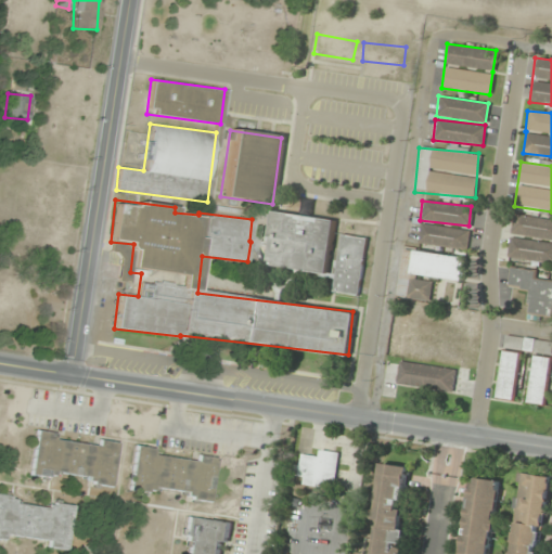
[(264,266),(325,273),(333,219),(271,210),(264,266)]
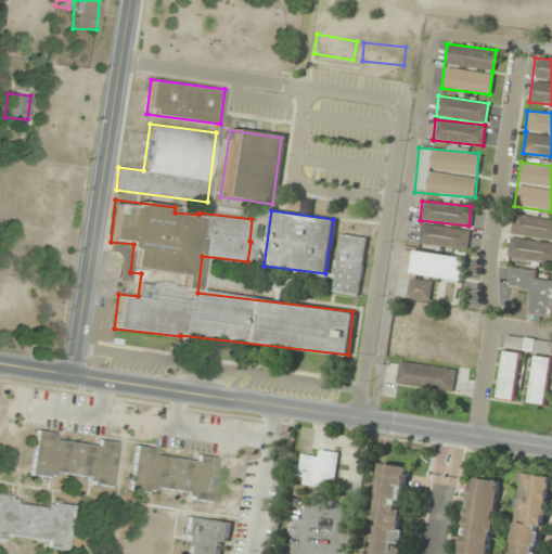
[(509,236),(506,257),(551,262),(551,220),(513,216),(510,236),(509,236)]
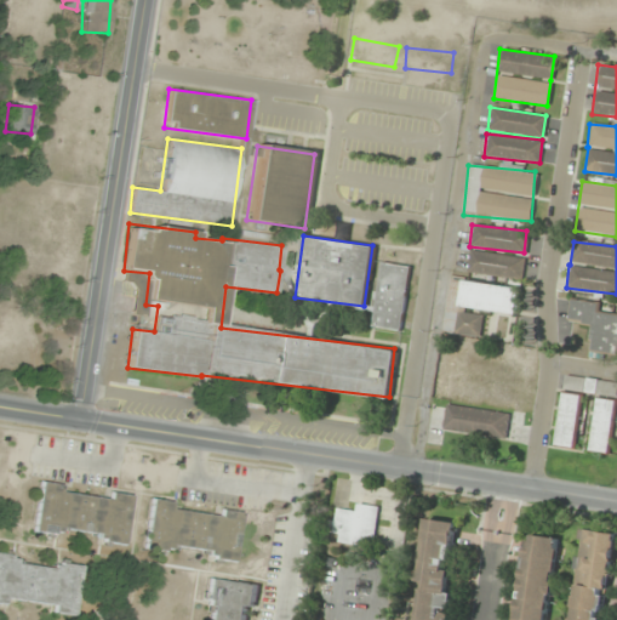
[(523,257),(468,250),(466,273),(520,279),(523,257)]
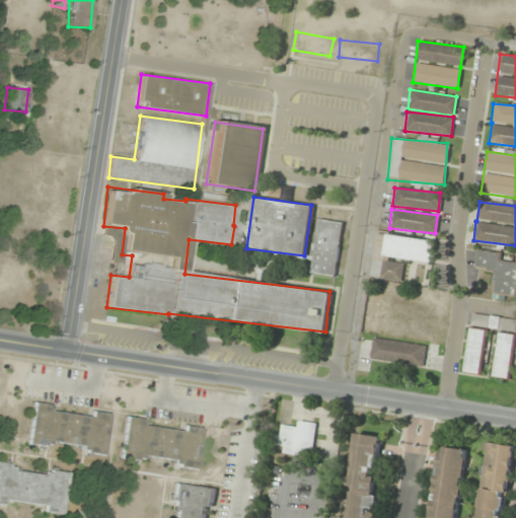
[(334,276),(342,223),(317,219),(309,272),(334,276)]
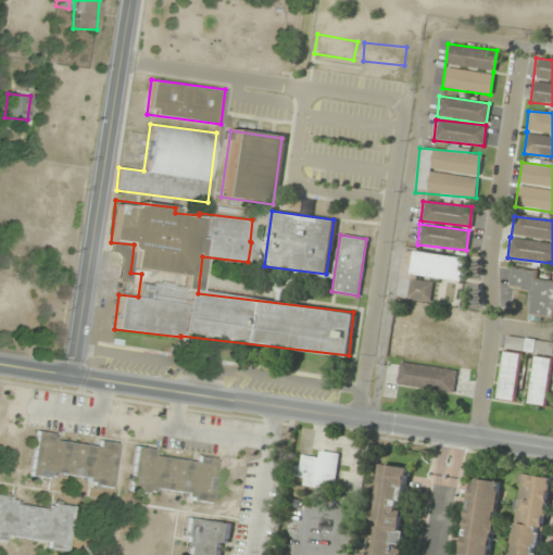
[(464,257),(402,250),(398,278),(407,279),(405,297),(428,299),(431,278),(462,282),(464,257)]
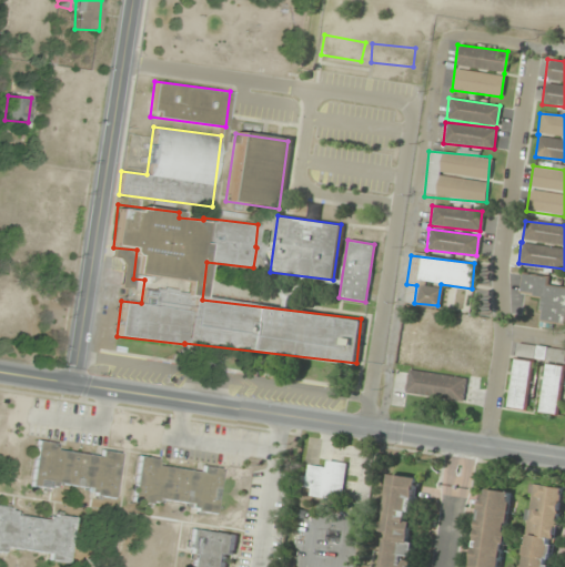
[(537,320),(564,323),(564,311),(564,287),(546,285),(546,276),(522,274),(518,294),(541,296),(537,320)]
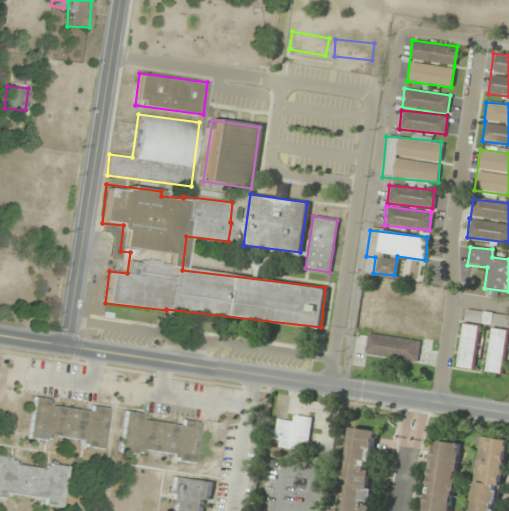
[(491,325),(484,371),(500,373),(508,315),(464,309),(463,322),(491,325)]
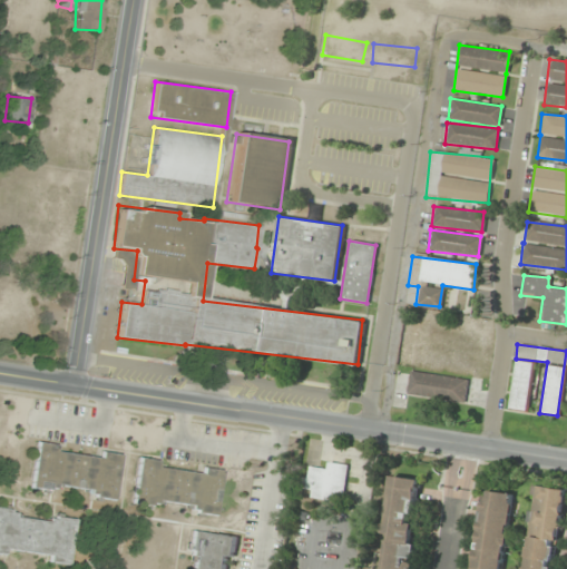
[(507,409),(525,411),(533,363),(515,360),(507,409)]
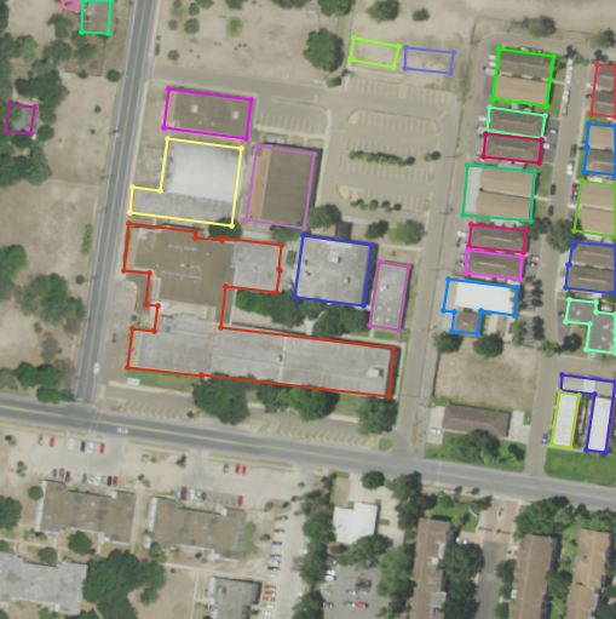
[(502,436),(506,412),(443,405),(441,428),(502,436)]
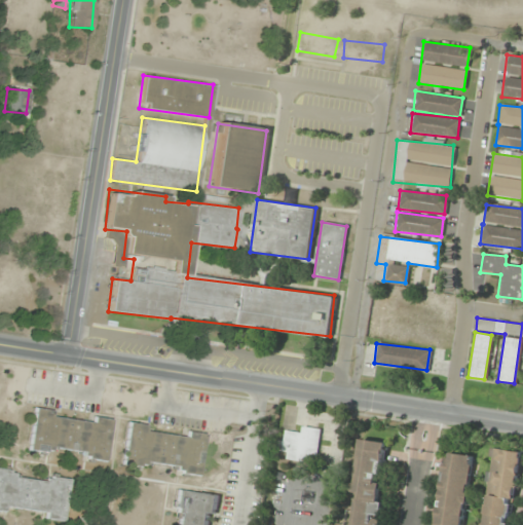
[(105,458),(110,418),(90,416),(89,421),(51,416),(52,410),(32,407),(26,448),(105,458)]
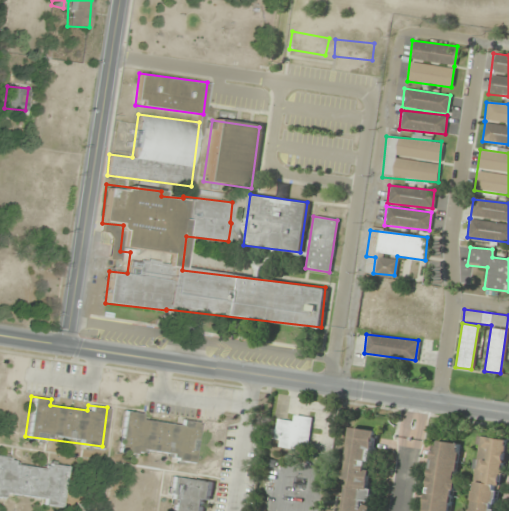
[(192,460),(198,421),(178,418),(177,425),(140,419),(141,412),(122,410),(117,449),(192,460)]
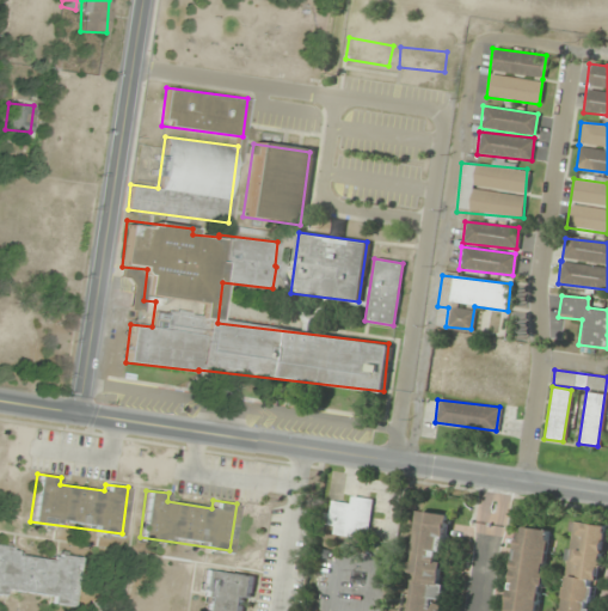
[(325,533),(366,538),(370,499),(350,496),(349,505),(329,502),(325,533)]
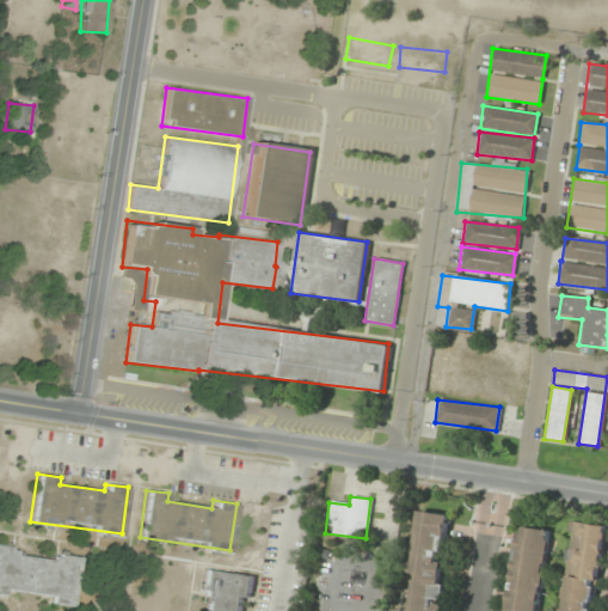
[(440,610),(449,513),(416,511),(410,573),(413,574),(410,610),(440,610)]
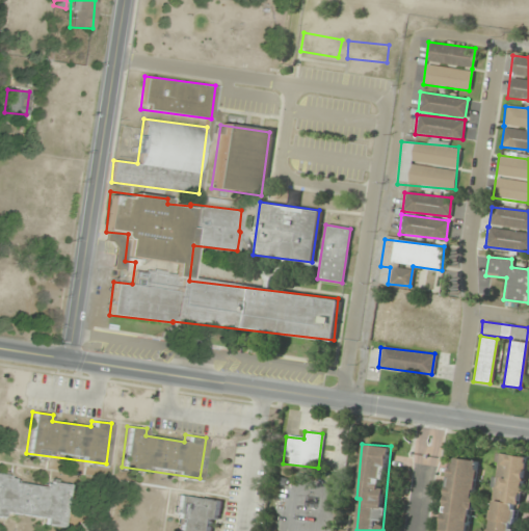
[(516,530),(525,456),(497,453),(486,530),(516,530)]
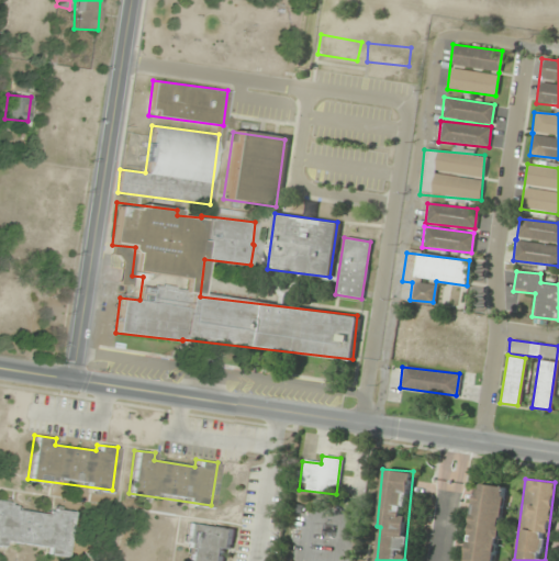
[(465,560),(494,560),(505,486),(476,483),(465,560)]
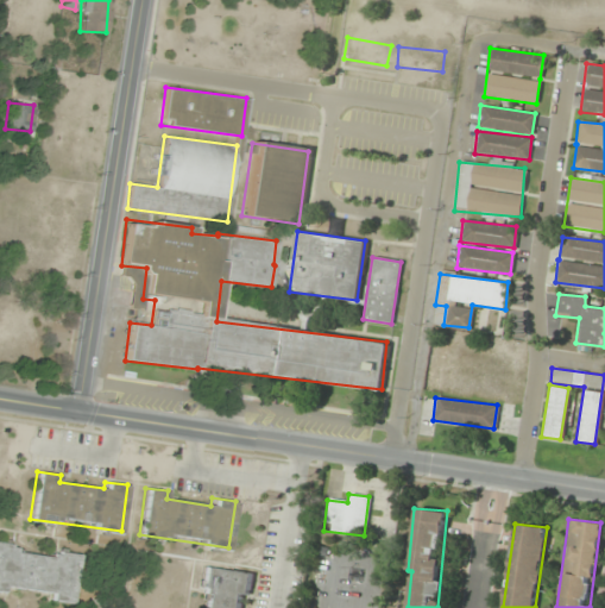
[(0,587),(49,594),(48,600),(71,603),(77,556),(0,545),(0,587)]
